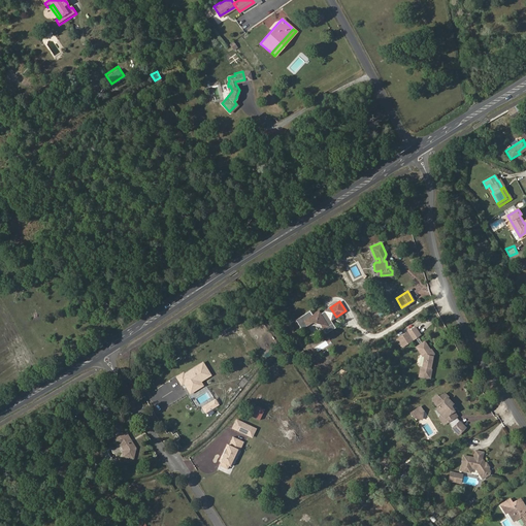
[(331,320),(336,317),(330,307),(325,310),(331,320)]
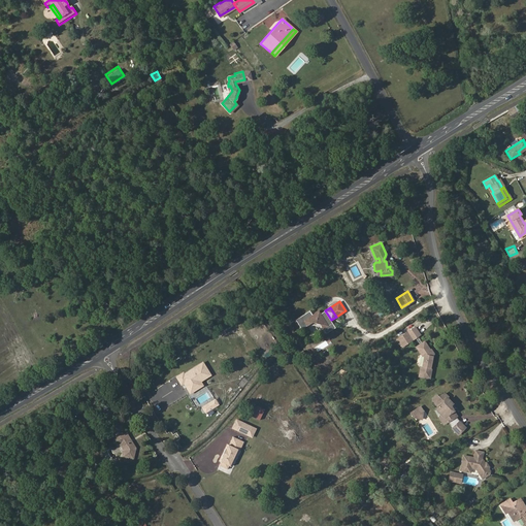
[(336,327),(331,320),(325,310),(321,313),(320,310),(314,315),(310,310),(296,319),(302,328),(313,322),(321,323),(327,333),(336,327)]
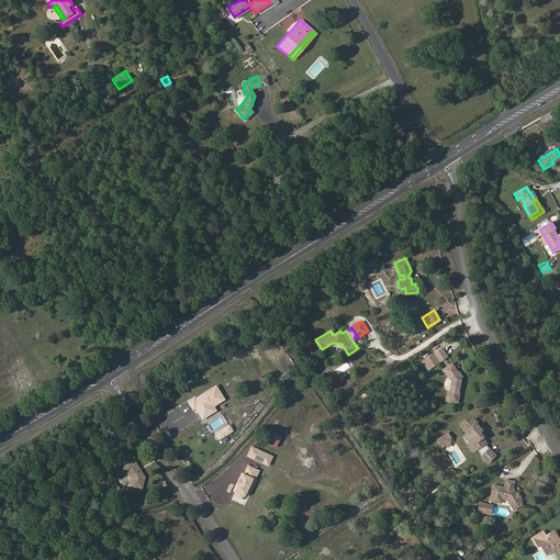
[(447,357),(441,349),(433,355),(439,362),(447,357)]
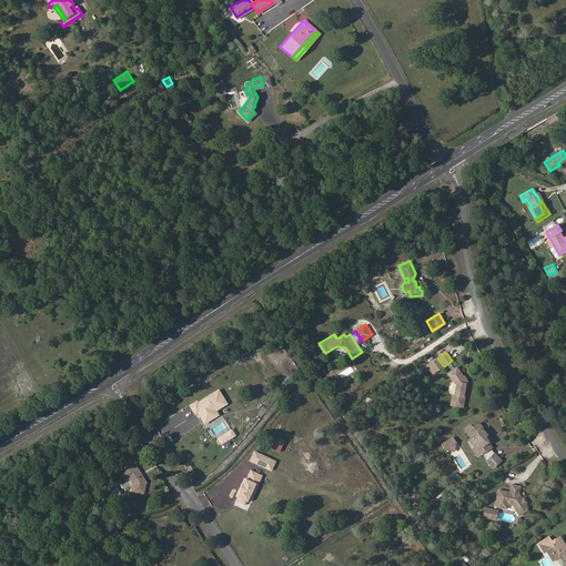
[(463,377),(456,367),(447,374),(454,384),(456,384),(458,387),(458,390),(455,392),(455,395),(453,396),(452,406),(464,408),(465,398),(464,397),(466,382),(464,381),(463,378),(463,377)]
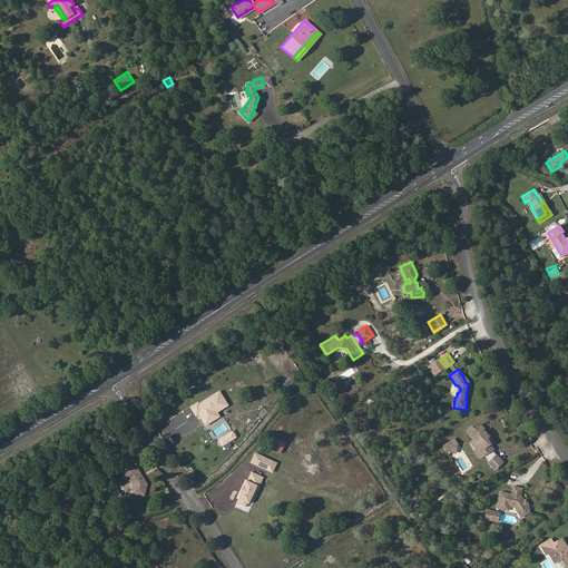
[(198,413),(205,424),(219,415),(216,411),(227,404),(218,391),(198,403),(197,402),(191,407),(196,415),(198,413)]
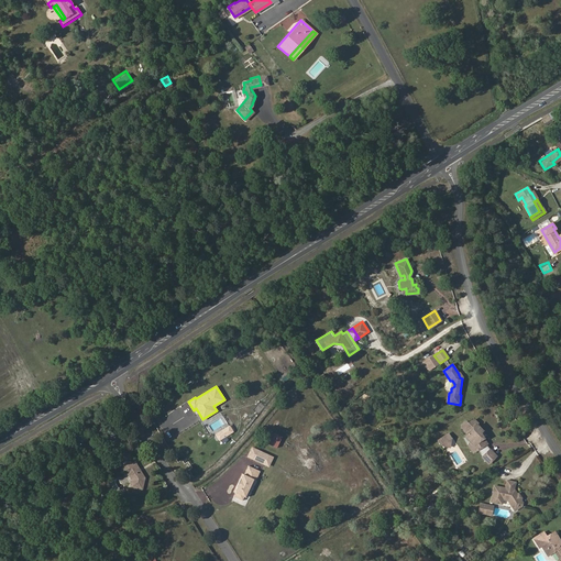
[(468,422),(465,420),(462,424),(462,426),(468,432),(465,436),(469,439),(473,443),(474,442),(479,448),(486,442),(483,437),(480,431),(482,430),(482,429),(476,424),(479,422),(474,418),(468,422)]
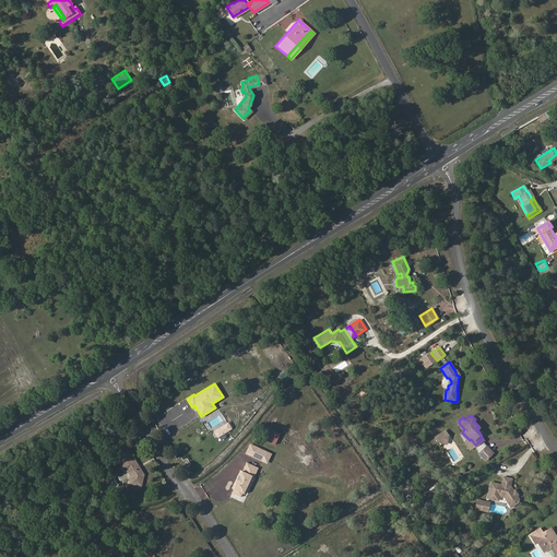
[(273,442),(279,430),(270,427),(265,438),(273,442)]
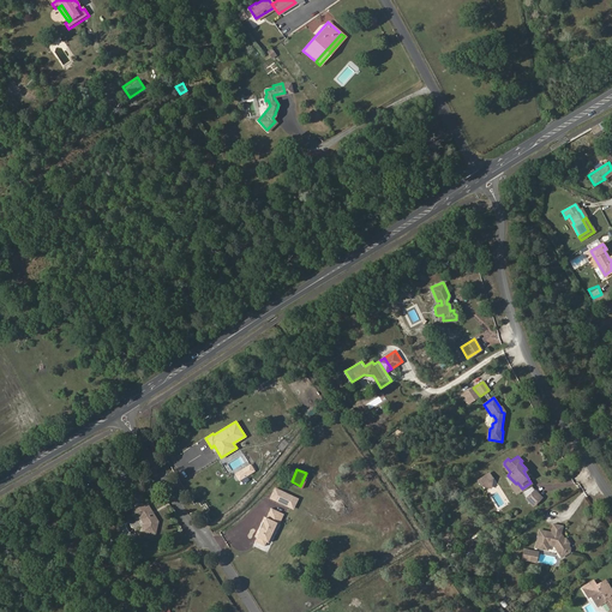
[(483,479),(486,485),(493,479),(491,474),(483,479)]
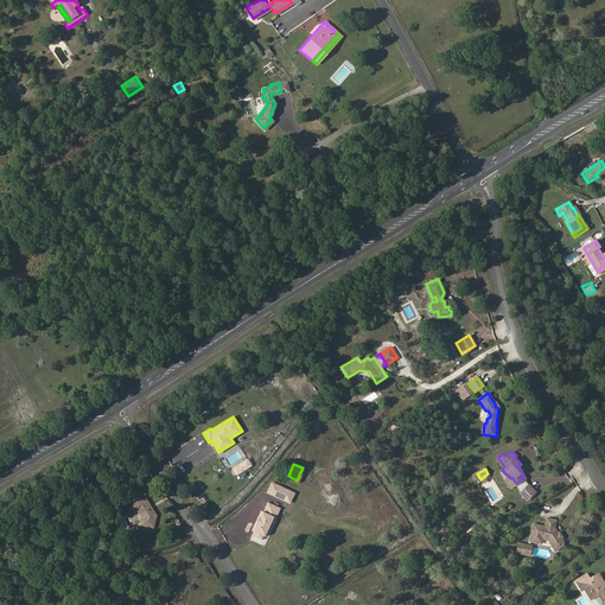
[(510,486),(516,483),(511,477),(510,478),(505,473),(503,475),(510,486)]
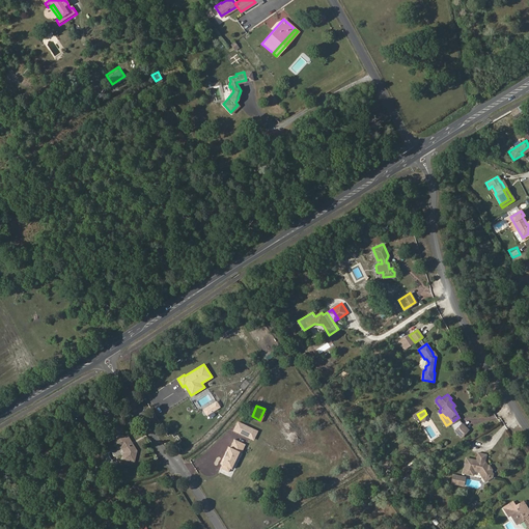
[(256,432),(237,422),(232,430),(252,440),(256,432)]
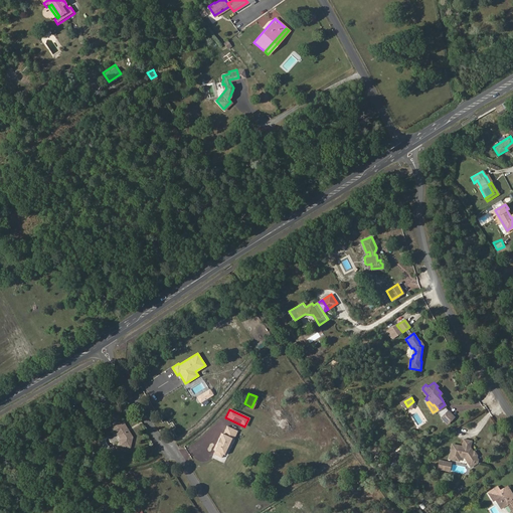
[(453,416),(447,411),(441,416),(447,422),(453,416)]
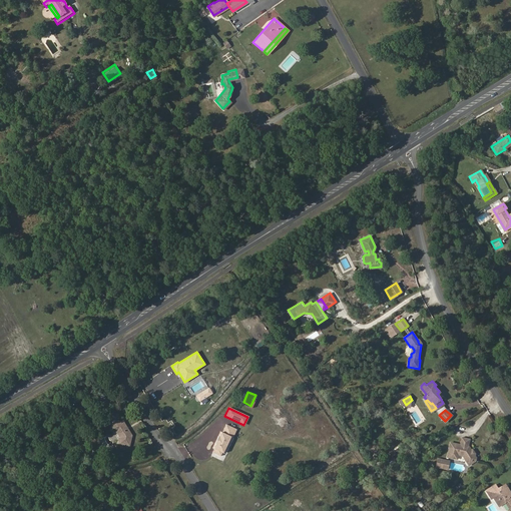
[(124,420),(112,418),(109,431),(115,431),(119,437),(118,443),(129,445),(132,434),(124,420)]
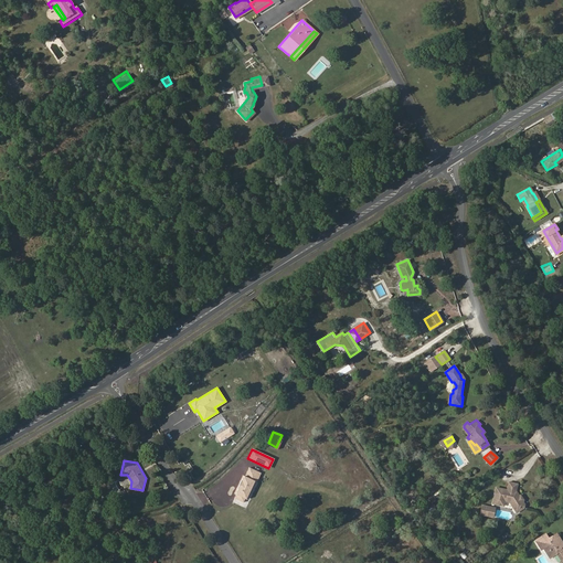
[(253,479),(257,470),(248,467),(244,476),(243,476),(241,480),(237,488),(235,494),(236,495),(233,499),(242,503),(244,499),(246,499),(255,480),(253,479)]
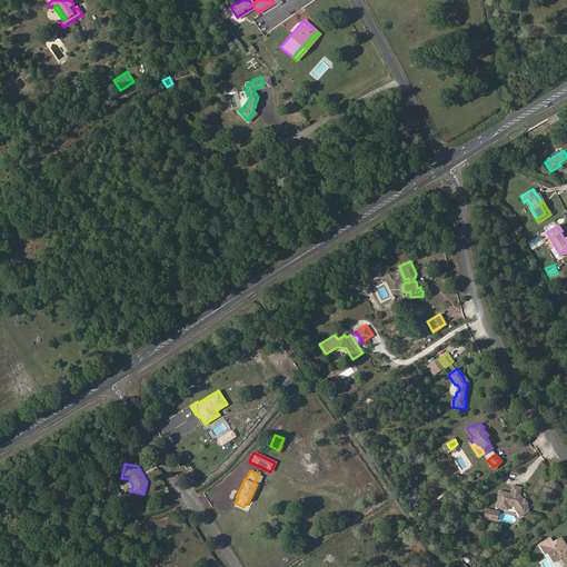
[(497,498),(496,506),(507,508),(508,504),(513,505),(517,511),(521,508),(524,513),(527,510),(528,507),(526,505),(527,503),(525,498),(523,498),(521,499),(519,496),(520,496),(520,495),(519,495),(520,487),(513,485),(510,493),(499,490),(498,495),(497,496),(497,498)]
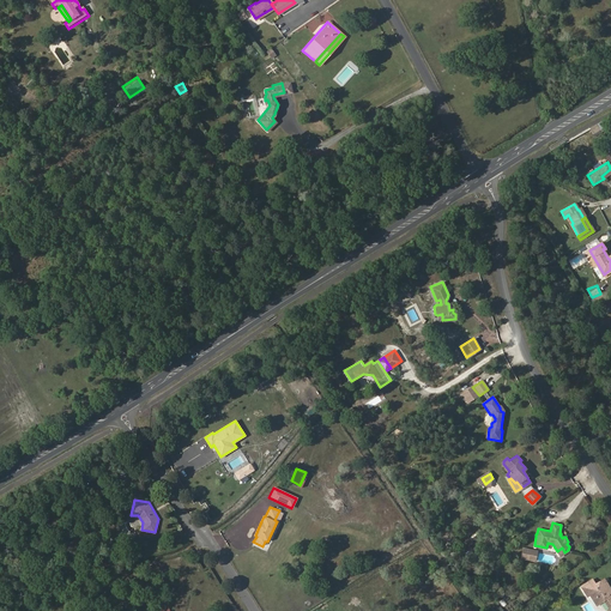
[(537,550),(522,548),(520,558),(534,561),(537,550)]
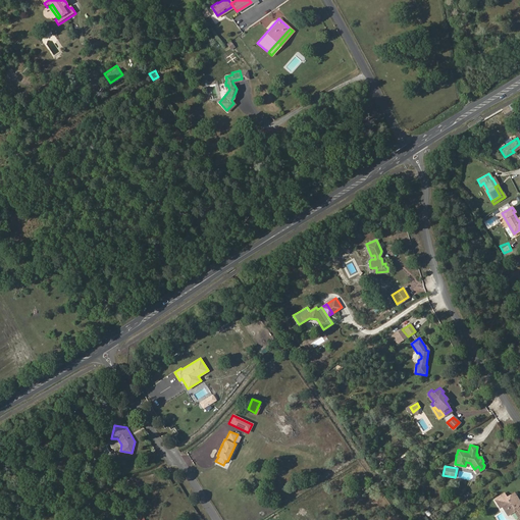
[(507,498),(504,492),(495,499),(500,507),(502,506),(508,515),(514,511),(519,519),(519,508),(518,505),(519,503),(519,501),(514,492),(507,498)]
